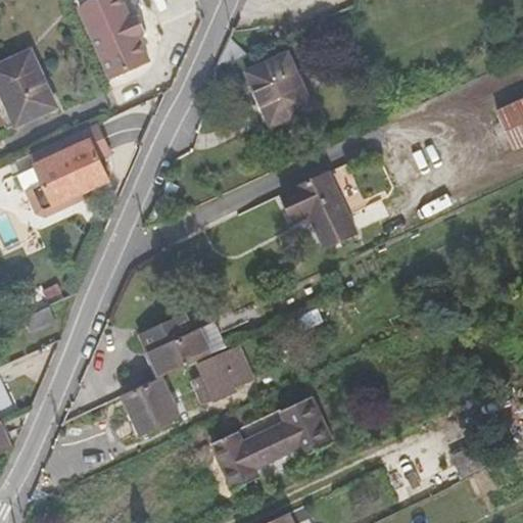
[(124,0),(97,0),(80,8),(111,80),(151,62),(140,36),(148,32),(141,15),(133,18),(124,0)]
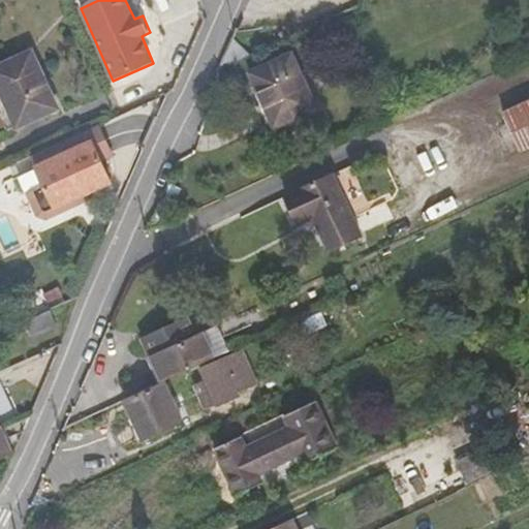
[(21,124),(58,107),(33,54),(0,67),(0,87),(3,95),(6,94),(21,124)]
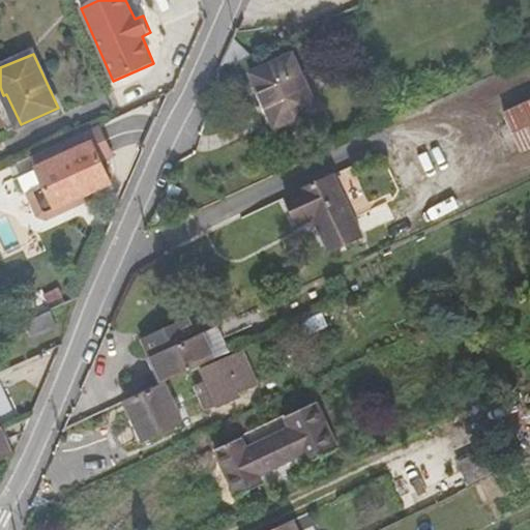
[(291,55),(251,72),(275,127),(316,110),(291,55)]
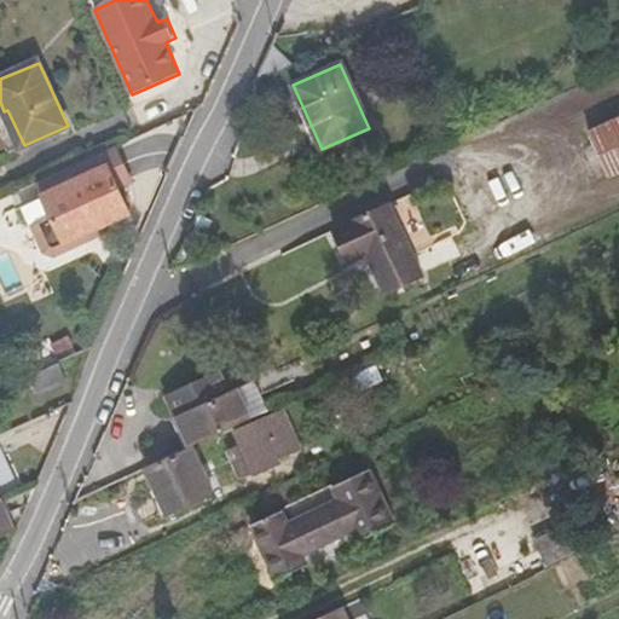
[(618,117),(589,132),(611,178),(618,174),(618,117)]
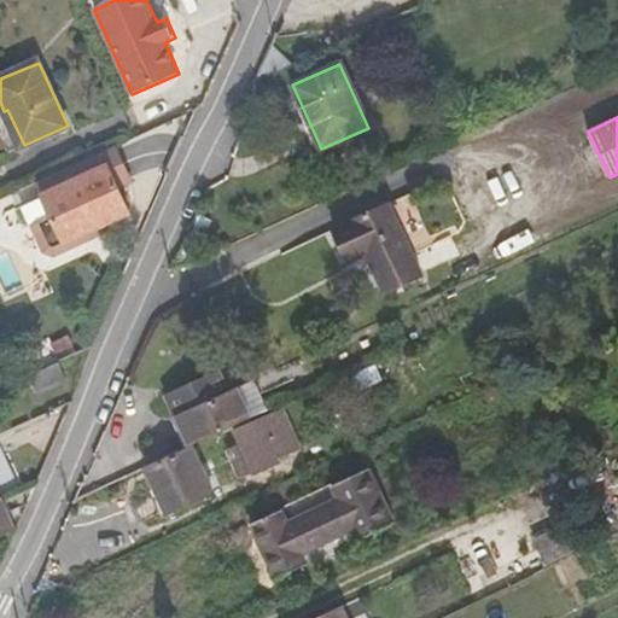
[(114,145),(86,158),(38,180),(45,196),(53,214),(31,223),(45,251),(54,255),(85,240),(88,231),(129,211),(118,188),(130,182),(114,145)]
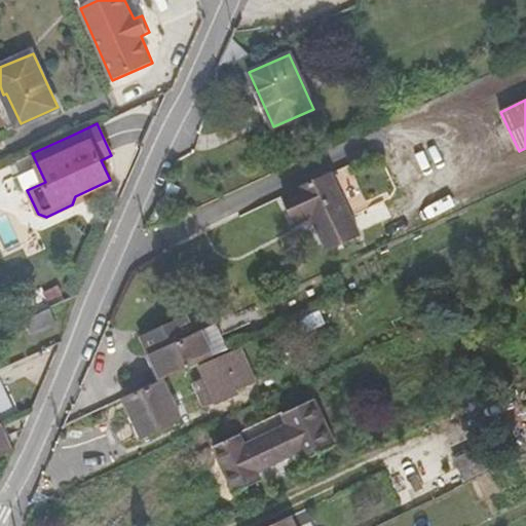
[(327,251),(361,235),(331,174),(284,196),(297,225),(311,219),(327,251)]
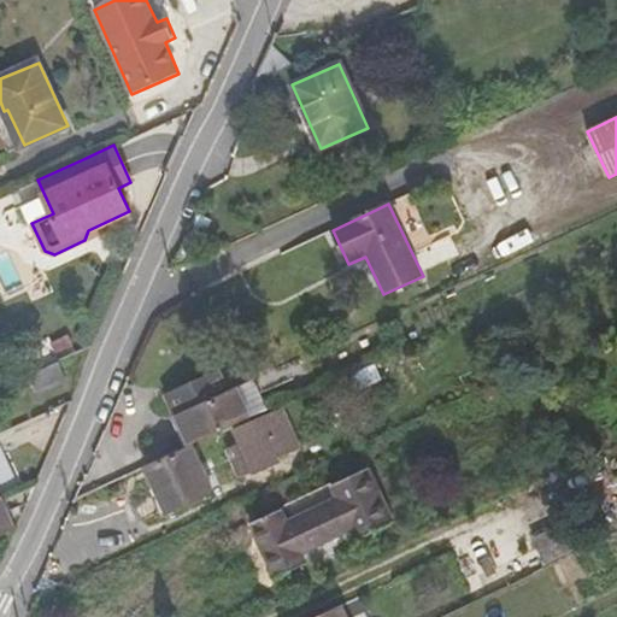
[(29,377),(36,392),(66,378),(60,364),(29,377)]
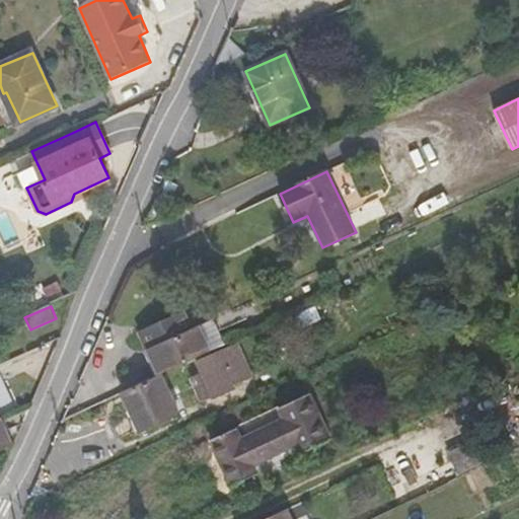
[(152,348),(193,329),(184,310),(144,329),(152,348)]
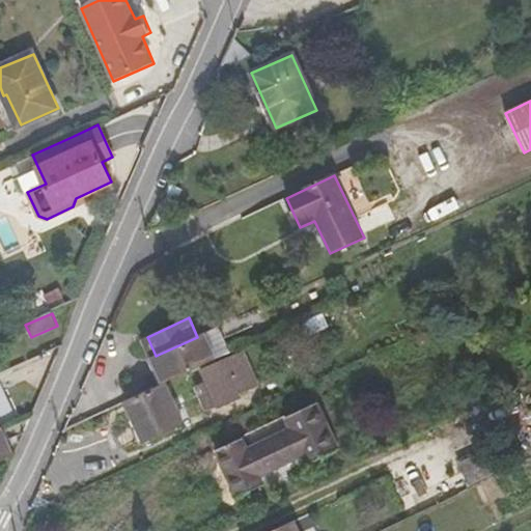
[(203,334),(215,360),(232,352),(220,327),(203,334)]
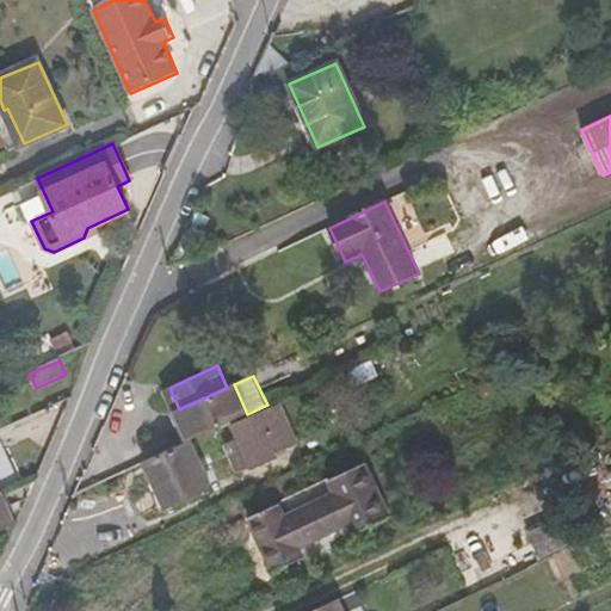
[(247,414),(234,384),(227,388),(179,409),(174,412),(187,442),(191,440),(247,414)]
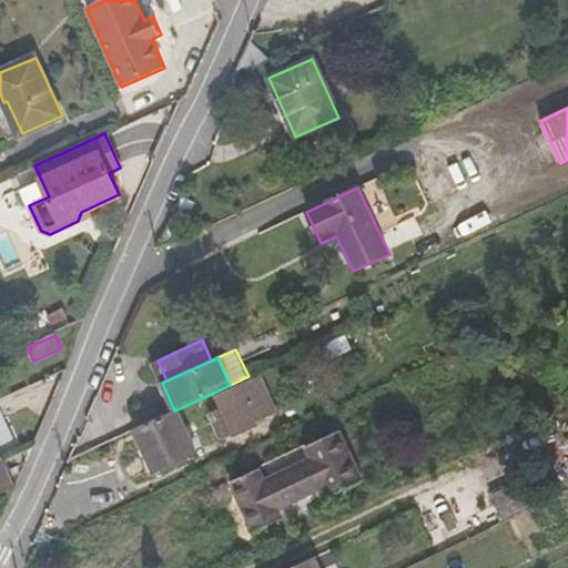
[(262,376),(215,397),(232,436),(259,425),(256,418),(263,416),(256,401),(271,395),(262,376)]
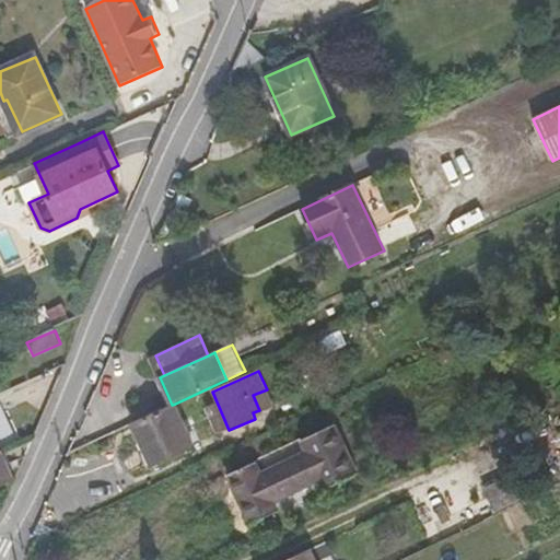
[(195,445),(175,404),(172,405),(131,424),(151,467),(195,445)]
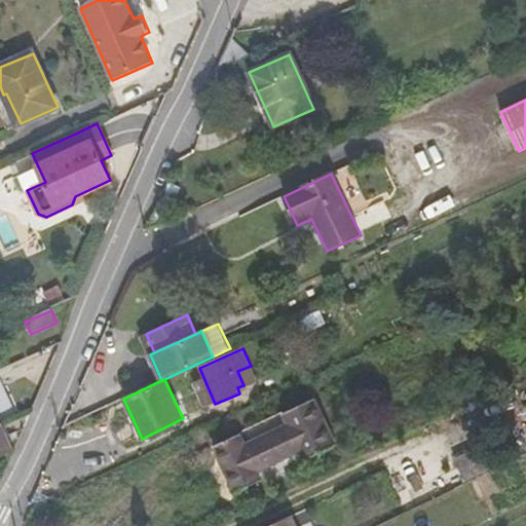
[(240,435),(214,448),(234,493),(262,480),(258,472),(300,452),(304,461),(338,445),(315,400),(283,415),(287,423),(245,445),(240,435)]
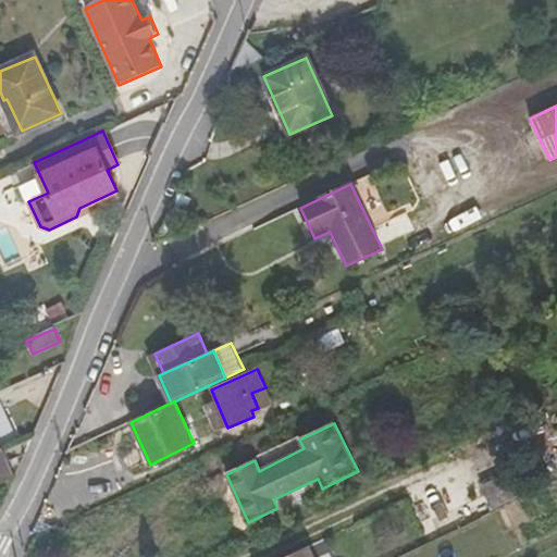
[(0,480),(13,475),(0,447),(0,480)]
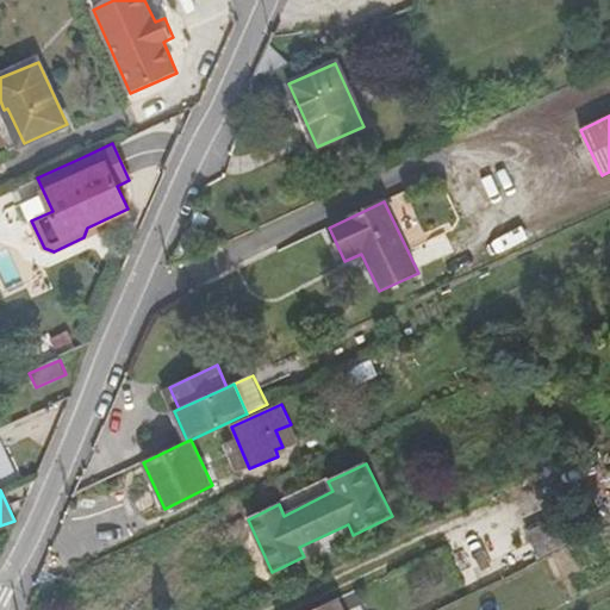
[(536,560),(565,546),(554,524),(526,537),(536,560)]
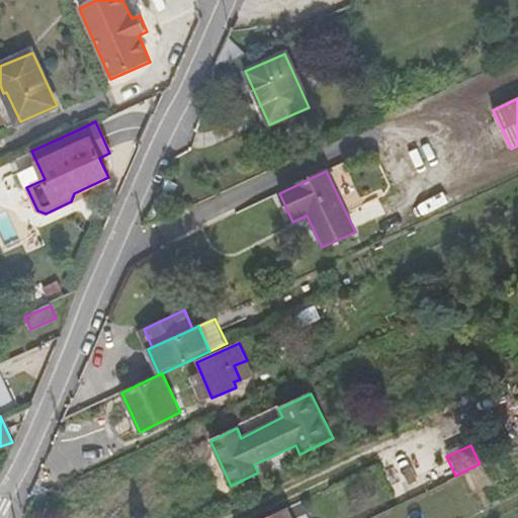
[(292,517),(287,507),(264,517),(292,517)]
